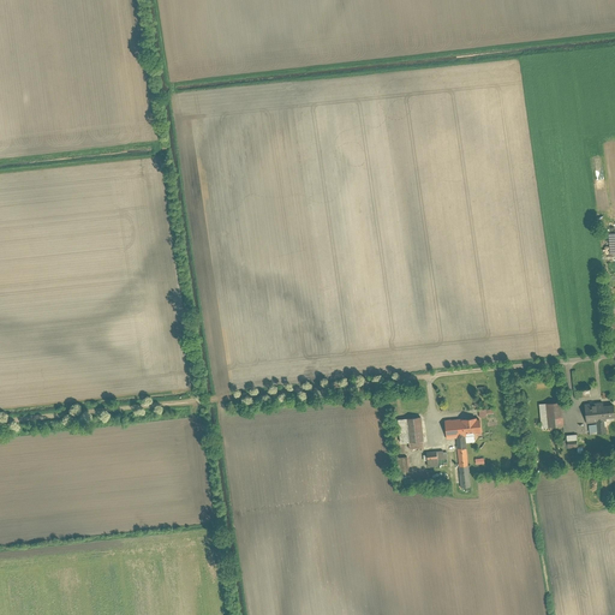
[(579,402),(580,422),(587,421),(589,434),(602,433),(601,419),(610,418),(609,400),(579,402)]
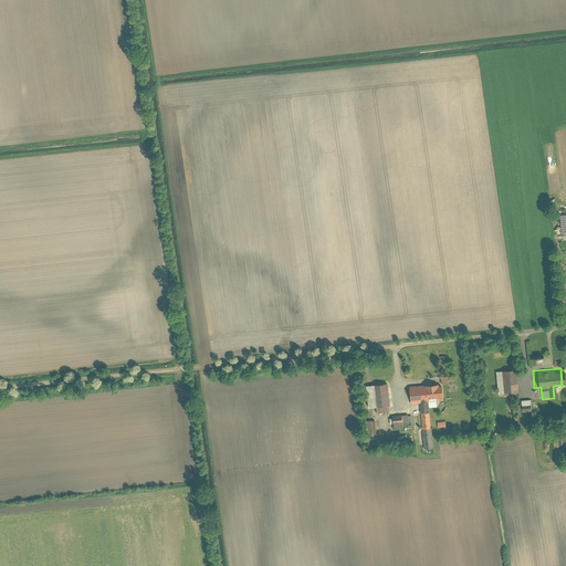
[(496,370),(498,394),(519,392),(517,369),(496,370)]
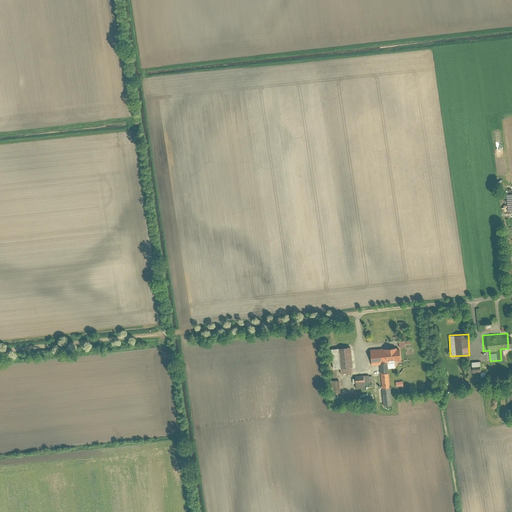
[(332,367),(333,371),(340,370),(340,373),(352,372),(349,346),(330,349),(332,367)]
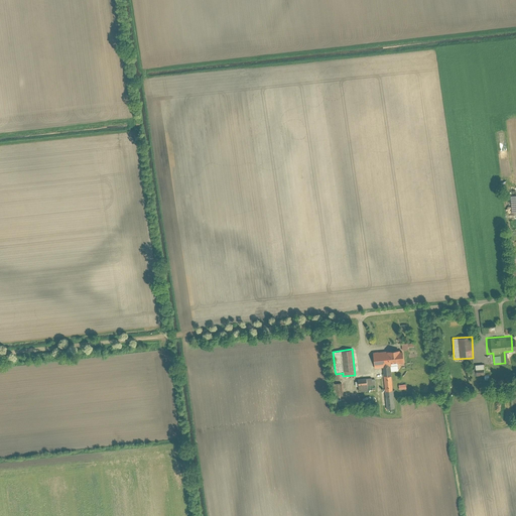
[(382,367),(385,408),(395,407),(392,366),(405,365),(403,350),(372,353),(373,368),(382,367)]
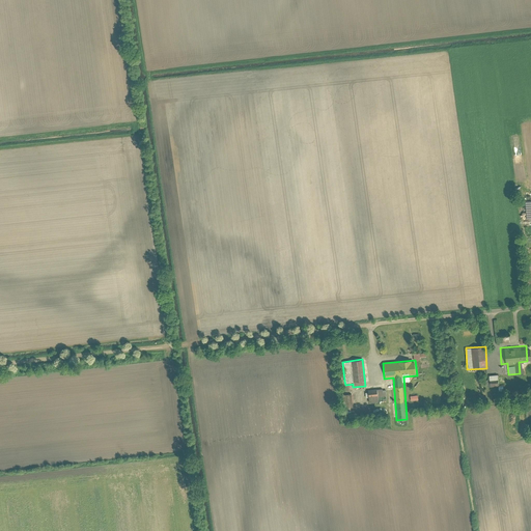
[(487,375),(488,387),(500,386),(499,375),(487,375)]
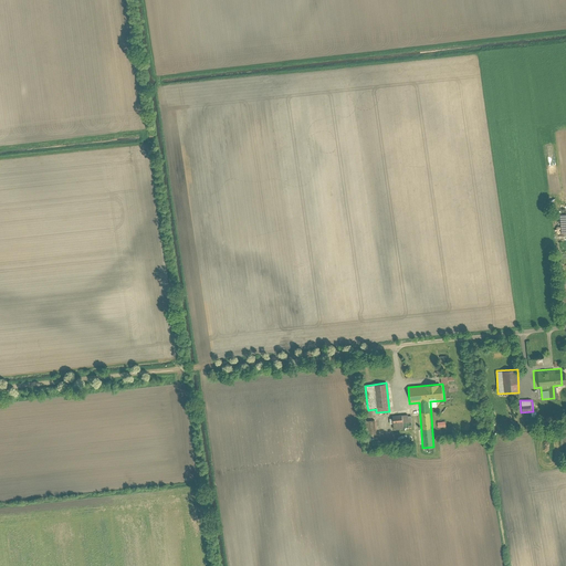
[(387,416),(388,430),(398,429),(398,425),(407,425),(407,415),(387,416)]
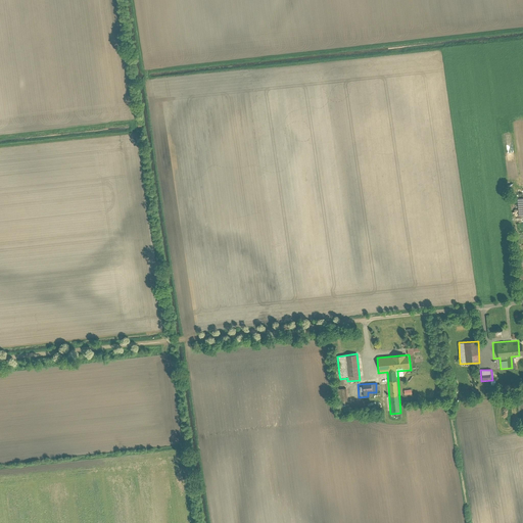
[(403,387),(405,394),(413,393),(413,386),(403,387)]
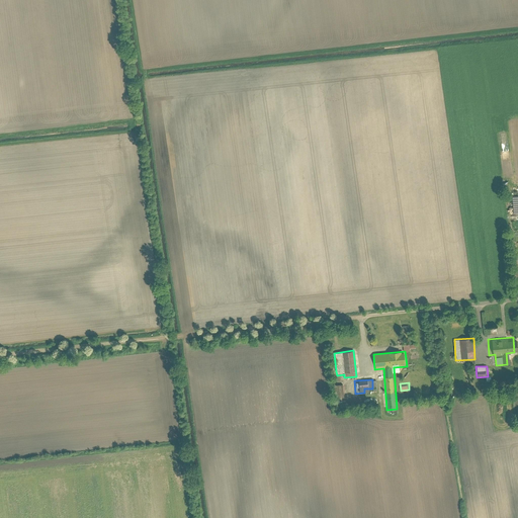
[(329,383),(329,399),(339,398),(338,383),(329,383)]
